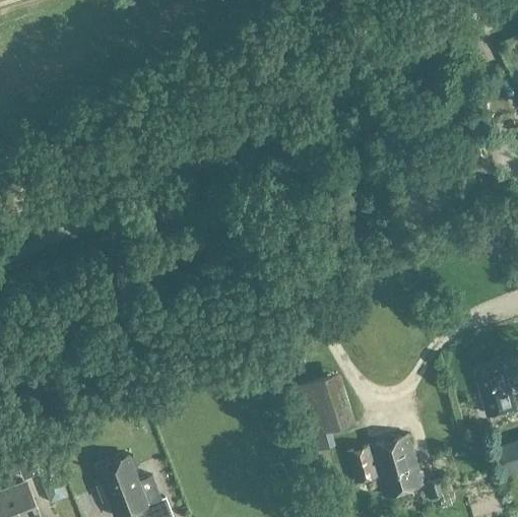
[(508,248),(503,236),(488,241),(493,254),(508,248)]
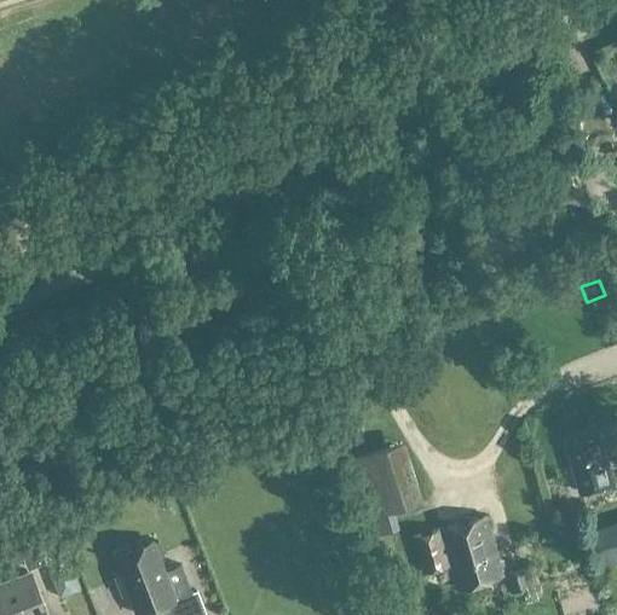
[(583,495),(616,487),(616,434),(570,446),(583,495)]
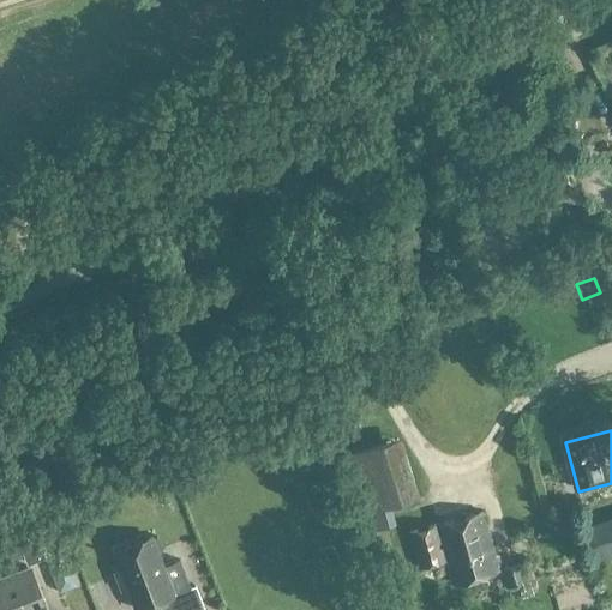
[(402,439),(345,457),(387,595),(406,590),(387,529),(397,525),(393,507),(423,497),(402,439)]
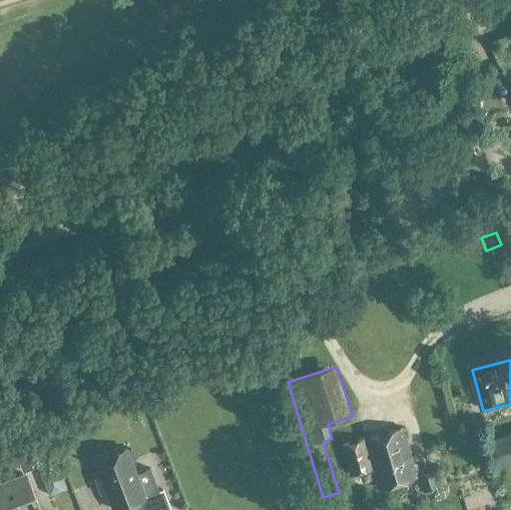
[(365,443),(374,471),(380,492),(420,479),(404,431),(365,443)]
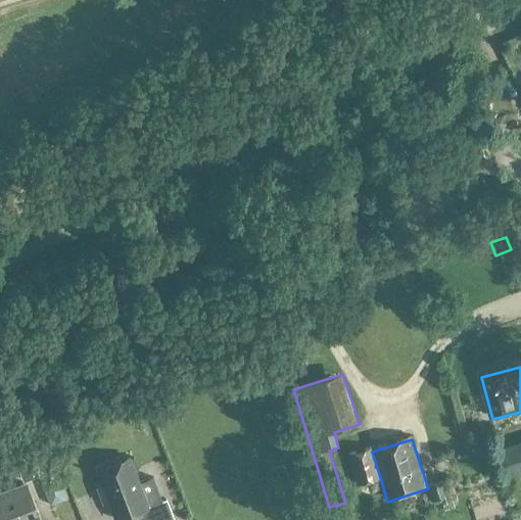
[(520,443),(502,450),(511,478),(520,475),(520,443)]
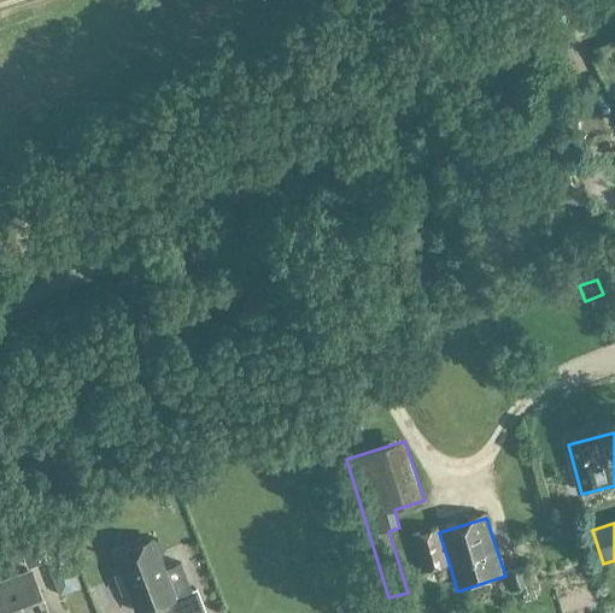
[(16,541),(0,546),(0,571),(24,563),(28,573),(47,566),(46,563),(57,559),(45,526),(15,538),(16,541)]
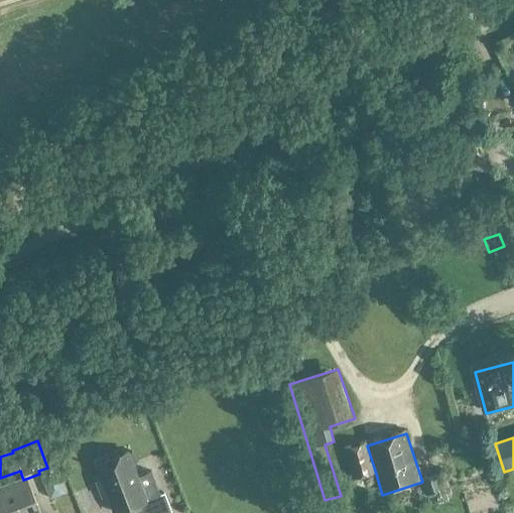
[(376,474),(367,445),(366,443),(345,451),(354,482),(376,474)]
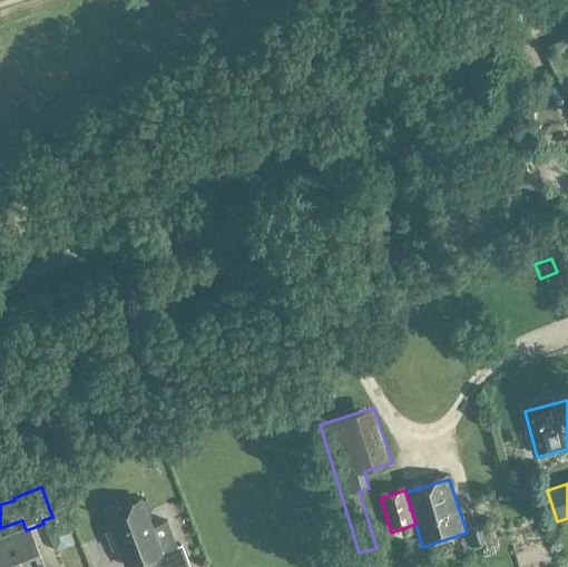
[(142,501),(107,515),(114,531),(108,534),(115,549),(120,548),(127,566),(136,566),(149,560),(152,566),(189,566),(183,548),(163,556),(142,501)]
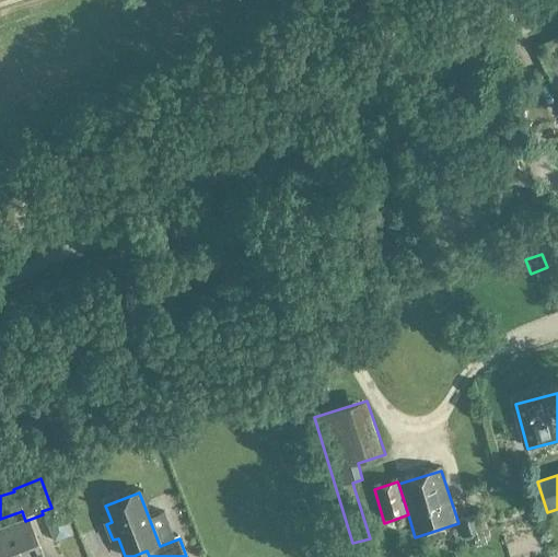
[(42,511),(43,514),(55,545),(72,538),(60,505),(51,508),(42,511)]
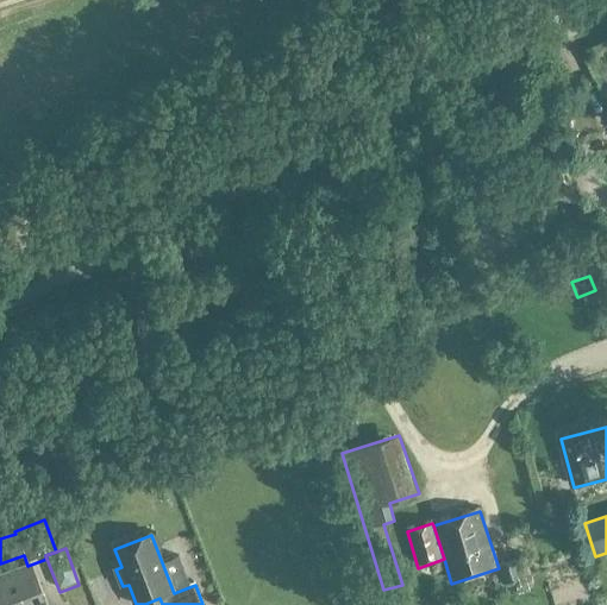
[(527,558),(501,567),(506,586),(515,583),(517,591),(536,585),(527,558)]
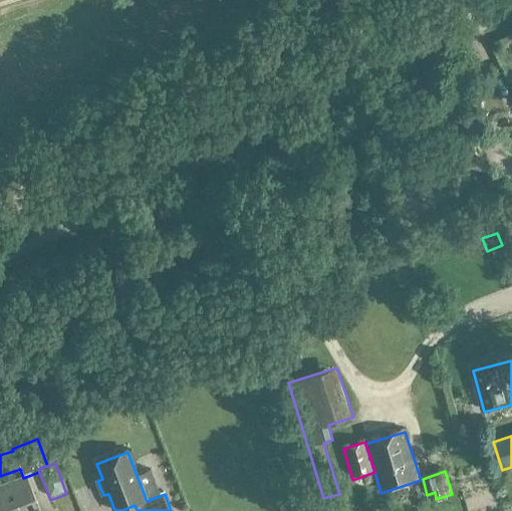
[(38,510),(26,479),(0,489),(0,510),(38,510)]
